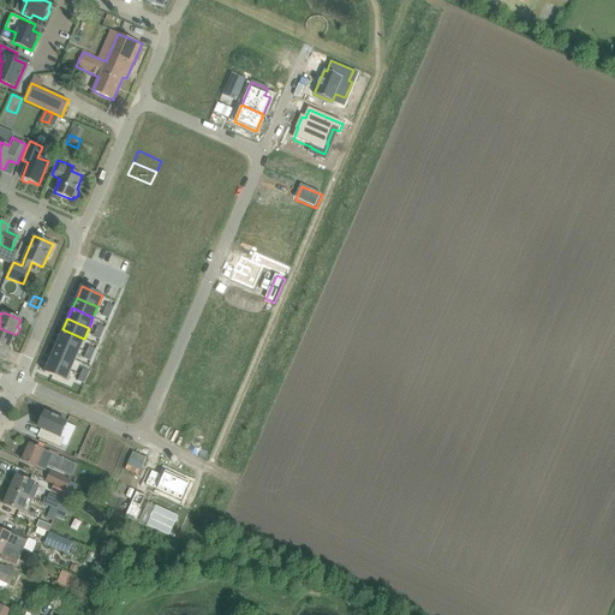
[(15,334),(0,328),(0,346),(1,345),(9,348),(15,334)]
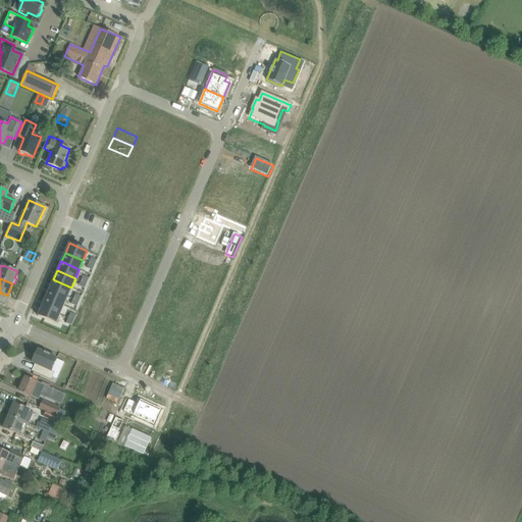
[(53,279),(49,289),(67,296),(71,288),(53,279)]
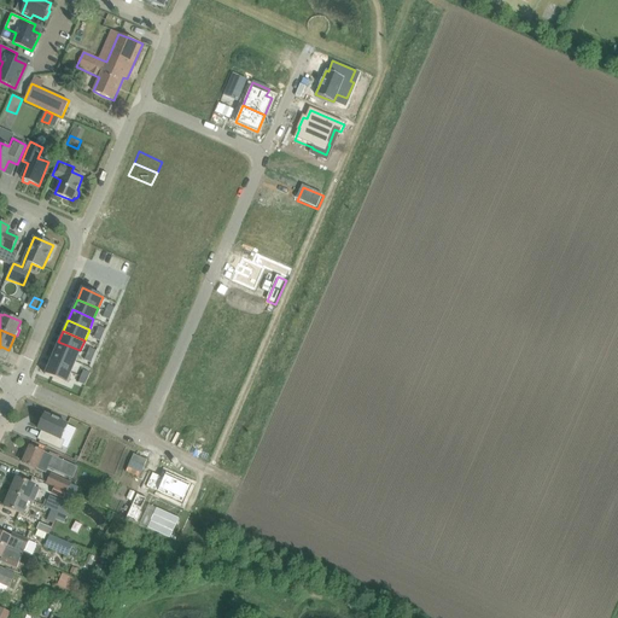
[(58,342),(53,353),(75,361),(80,350),(58,342)]
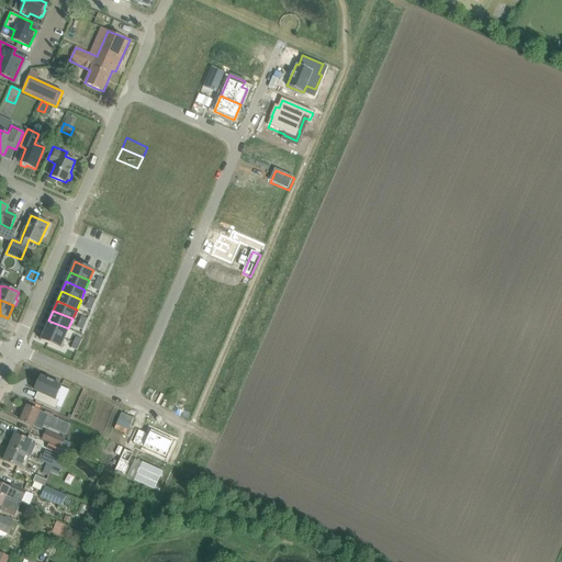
[(48,321),(44,329),(64,338),(68,328),(48,321)]
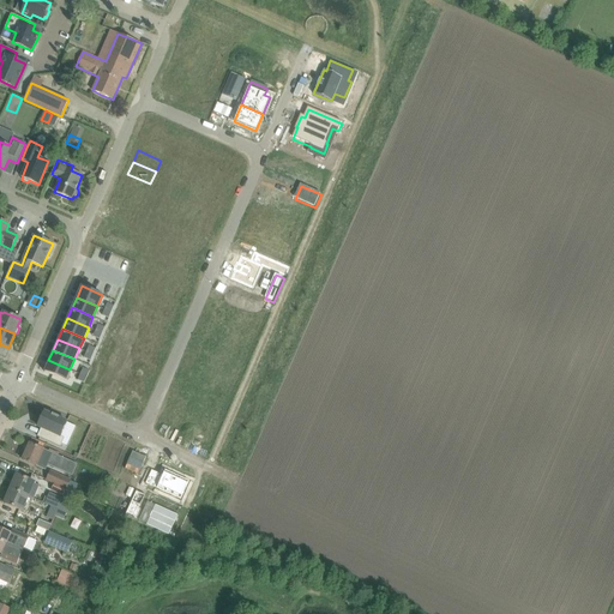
[(48,360),(43,372),(65,380),(70,369),(48,360)]
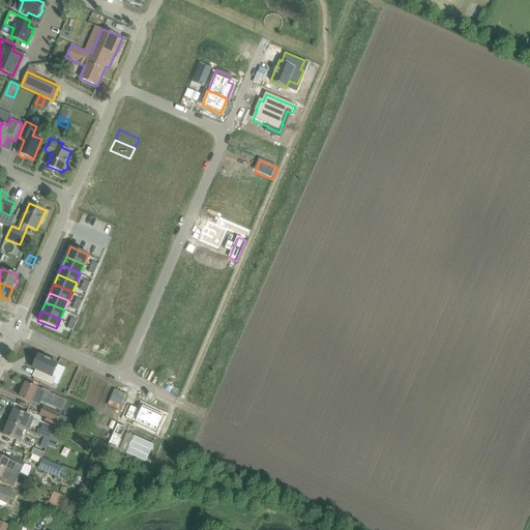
[(34,369),(31,376),(51,385),(54,378),(51,376),(57,364),(37,355),(31,367),(34,369)]
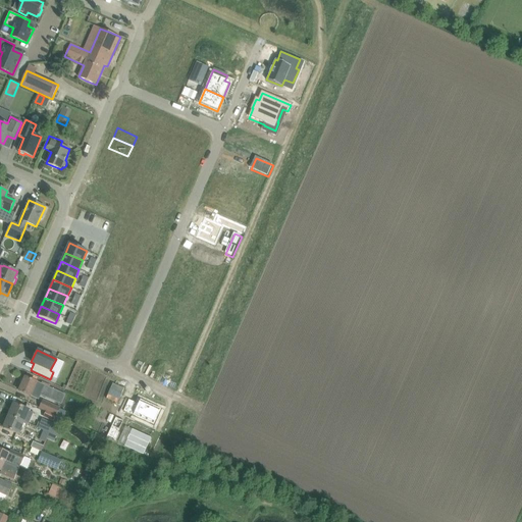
[(19,392),(29,396),(37,399),(39,394),(46,397),(47,396),(52,398),(55,389),(35,381),(25,377),(22,376),(19,383),(22,384),(19,392)]
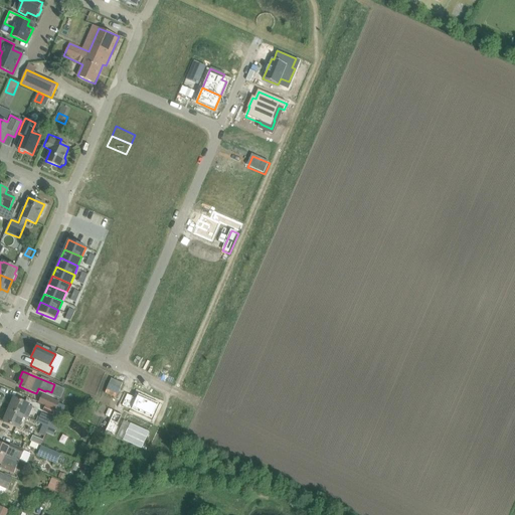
[(127,394),(122,405),(152,419),(159,403),(139,394),(137,398),(127,394)]
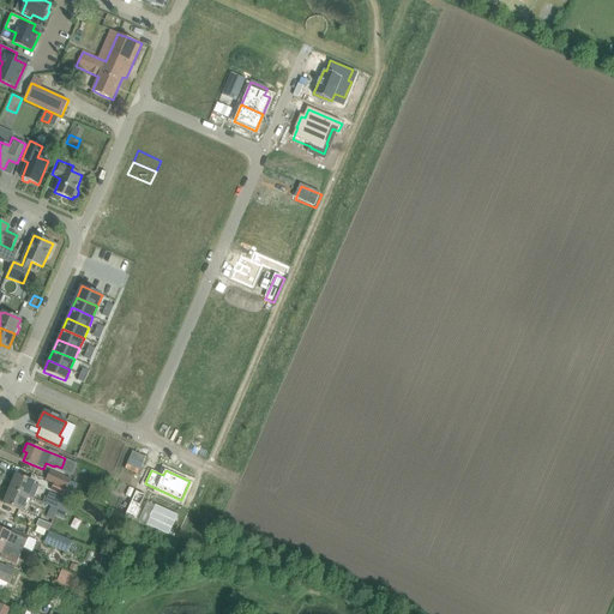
[(47,480),(55,483),(67,488),(71,481),(50,471),(47,480)]
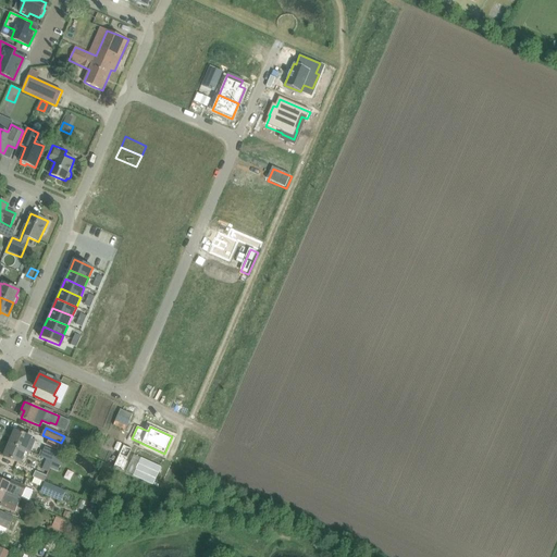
[(90,438),(98,441),(101,433),(93,430),(90,438)]
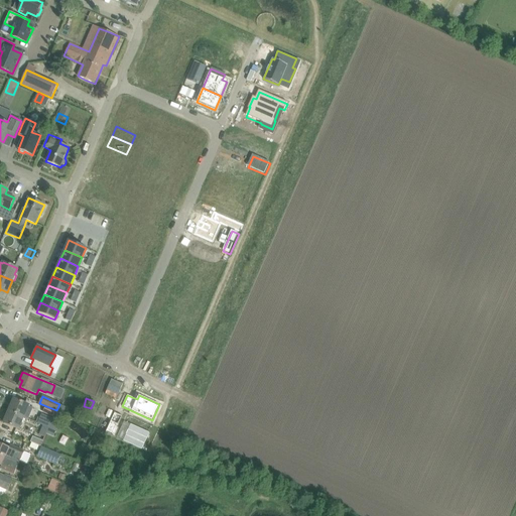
[(14,399),(9,411),(23,417),(28,419),(33,408),(28,406),(28,405),(23,403),(14,399)]
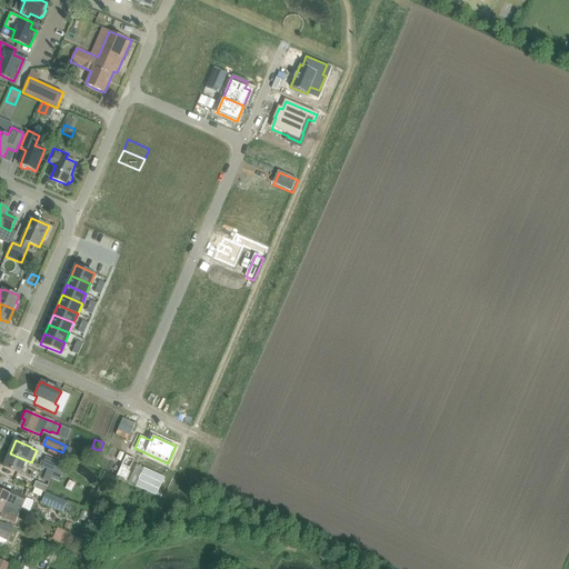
[(48,469),(53,471),(59,475),(67,457),(61,455),(62,452),(51,448),(48,455),(59,460),(59,461),(52,459),(48,469)]
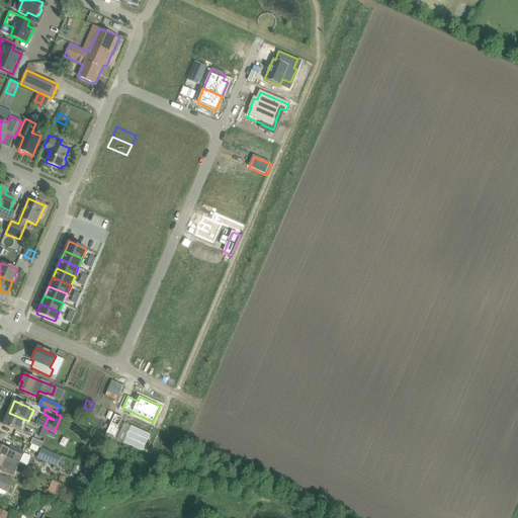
[(119,425),(123,416),(115,412),(105,434),(115,439),(121,426),(119,425)]
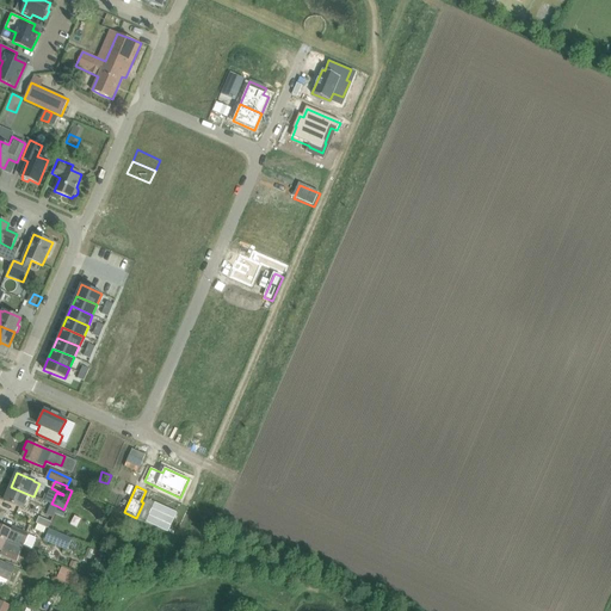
[(11,487),(4,501),(22,508),(28,494),(11,487)]
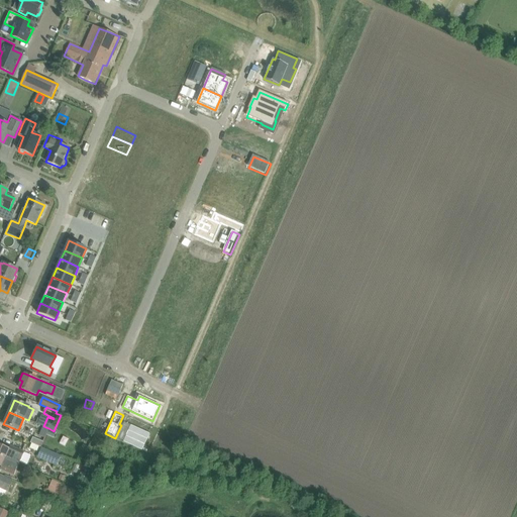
[(134,423),(126,441),(142,448),(150,430),(134,423)]
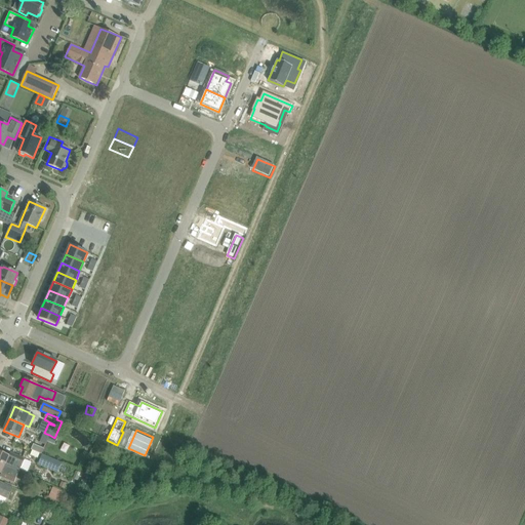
[(49,435),(44,433),(40,442),(45,444),(47,441),(48,437),(49,435)]
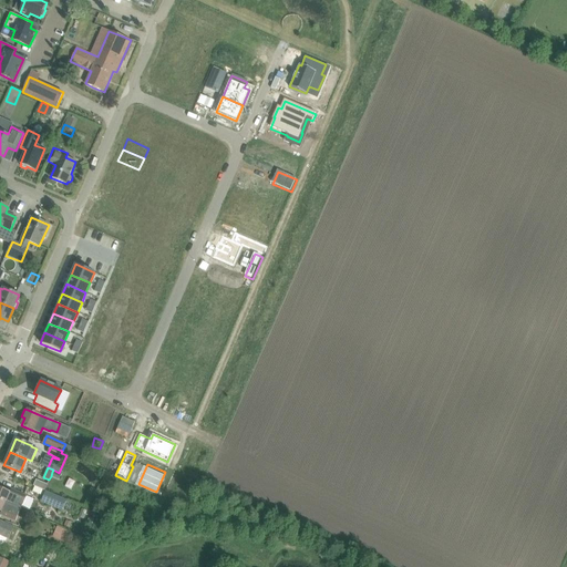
[(37,480),(33,485),(44,491),(48,484),(37,480)]
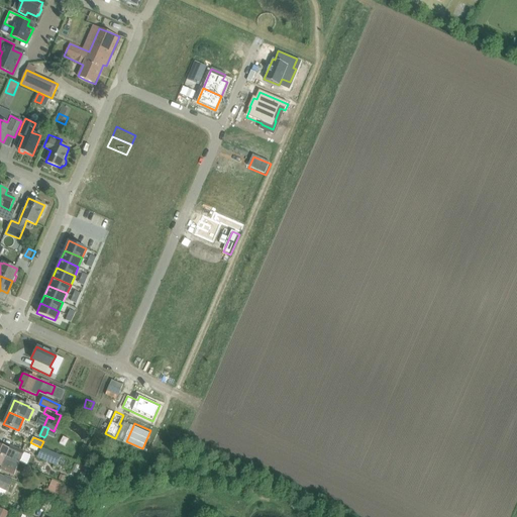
[(0,444),(0,454),(19,463),(20,462),(26,466),(30,455),(24,452),(11,446),(9,449),(4,447),(0,444)]
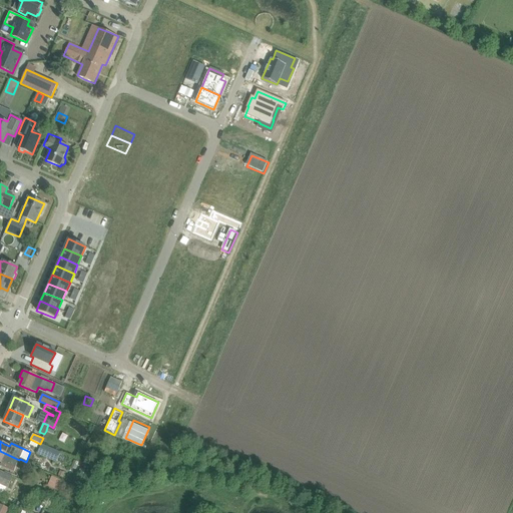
[(81,441),(79,447),(84,450),(87,444),(81,441)]
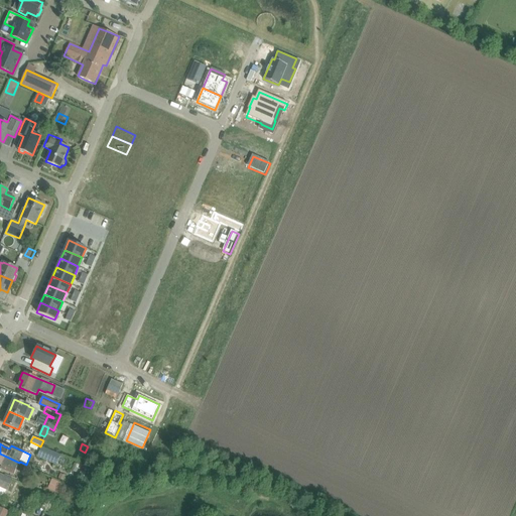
[(38,457),(62,467),(68,456),(61,454),(60,456),(41,447),(38,457)]
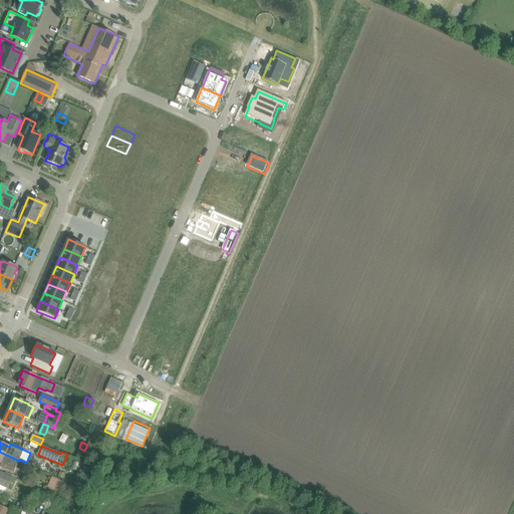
[(0,452),(0,462),(2,464),(1,466),(15,472),(19,461),(0,452)]
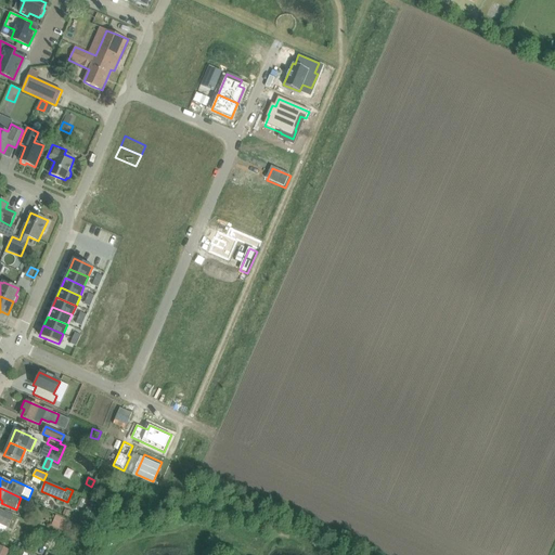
[(60,506),(57,513),(63,515),(64,515),(68,516),(69,512),(66,511),(66,510),(60,506)]
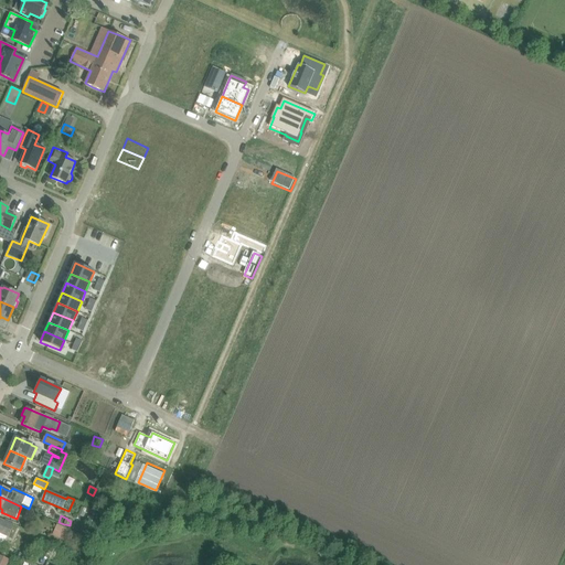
[(0,533),(9,537),(14,524),(1,519),(1,520),(0,519),(0,528),(1,529),(0,531),(0,533)]
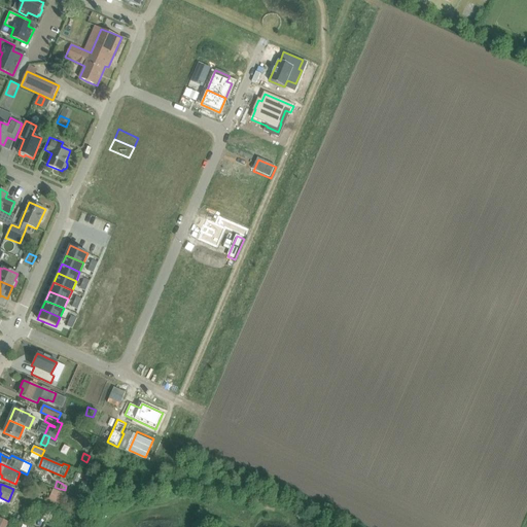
[(48,499),(65,506),(70,496),(54,489),(48,499)]
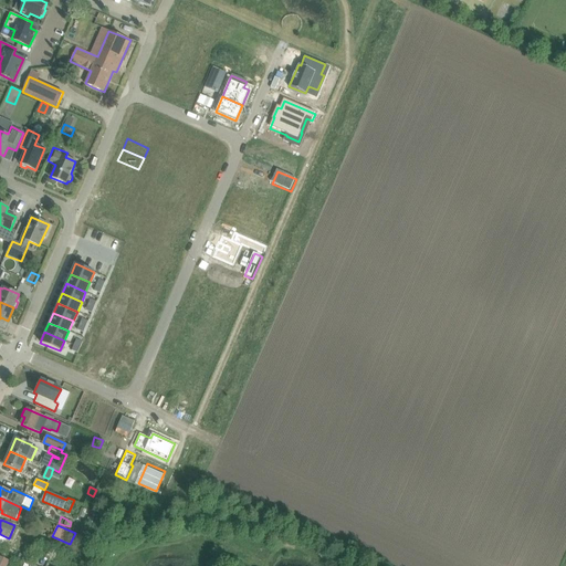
[(74,543),(82,546),(85,537),(77,534),(74,543)]
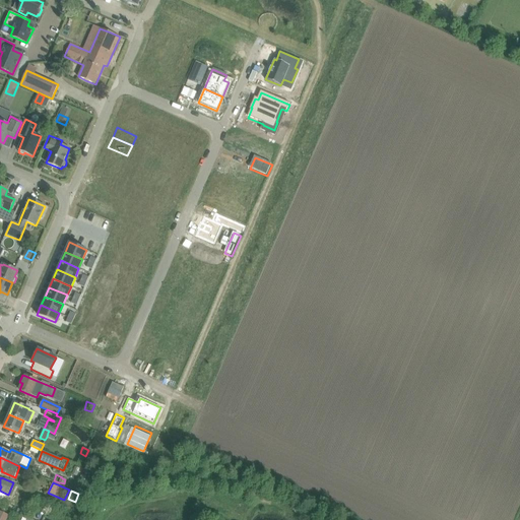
[(0,519),(8,519),(11,516),(10,516),(0,511),(0,519)]
